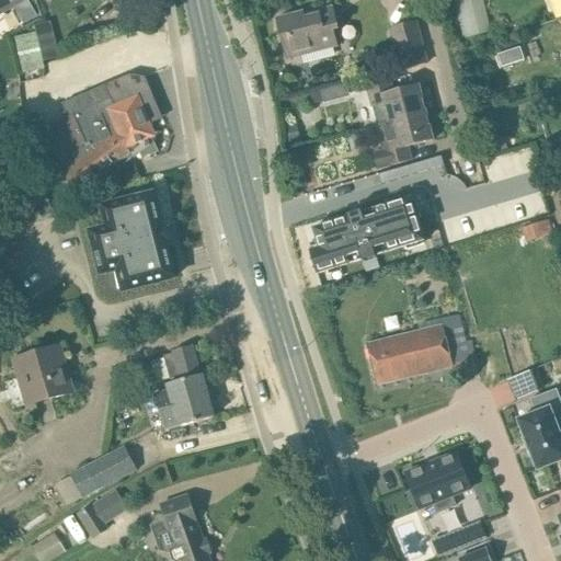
[(0,0),(0,13),(23,0),(0,0)]
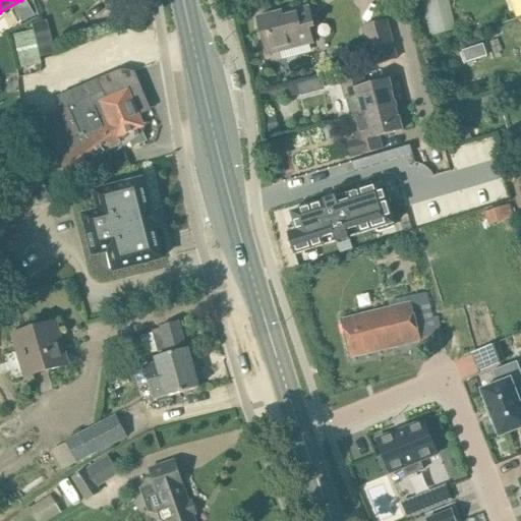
[(449,0),(421,0),(430,37),(456,30),(449,0)]
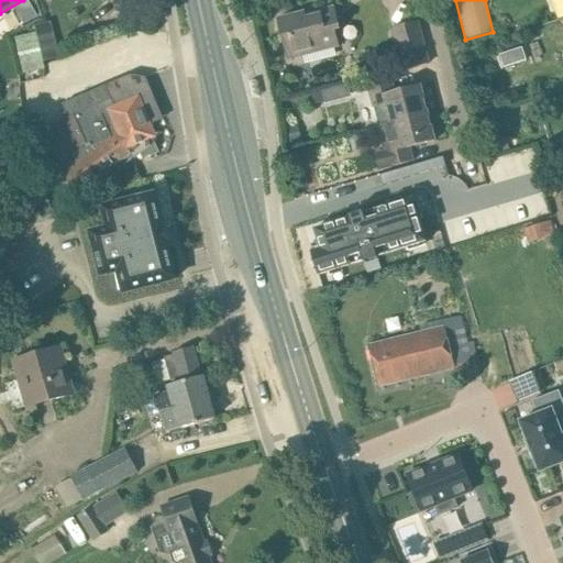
[(278,20),(288,59),(339,46),(334,31),(340,29),(334,11),(307,19),(306,12),(278,20)]
